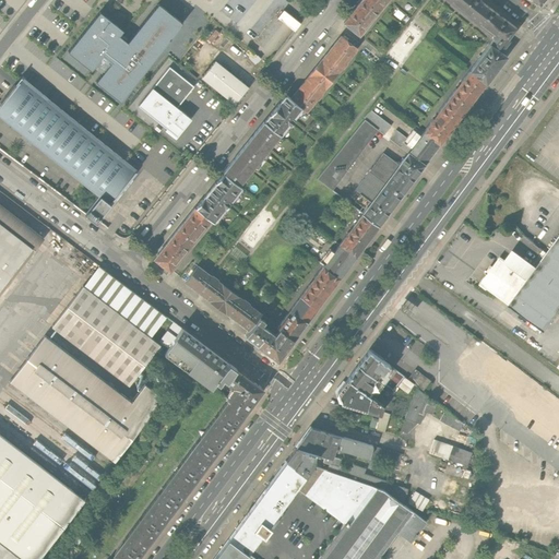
[(360,36),(381,9),(370,0),(363,0),(344,23),(360,36)]
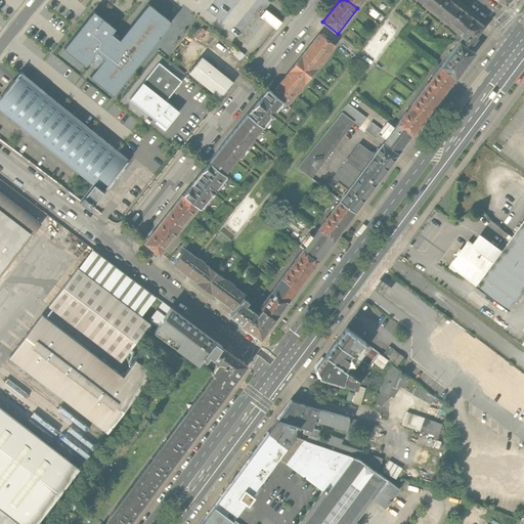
[(347,0),(357,8),(363,0),(347,0)]
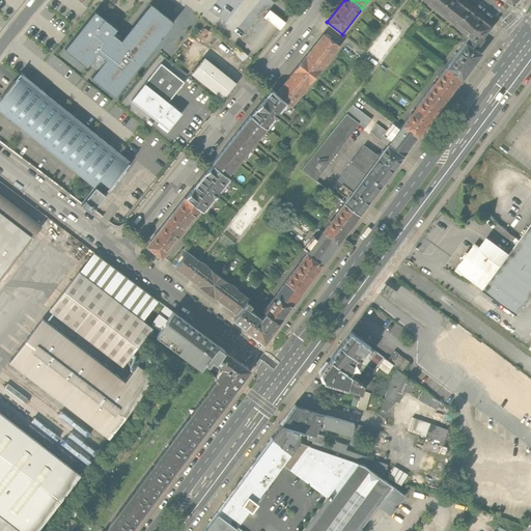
[(464,4),(457,0),(426,0),(451,20),(464,4)]
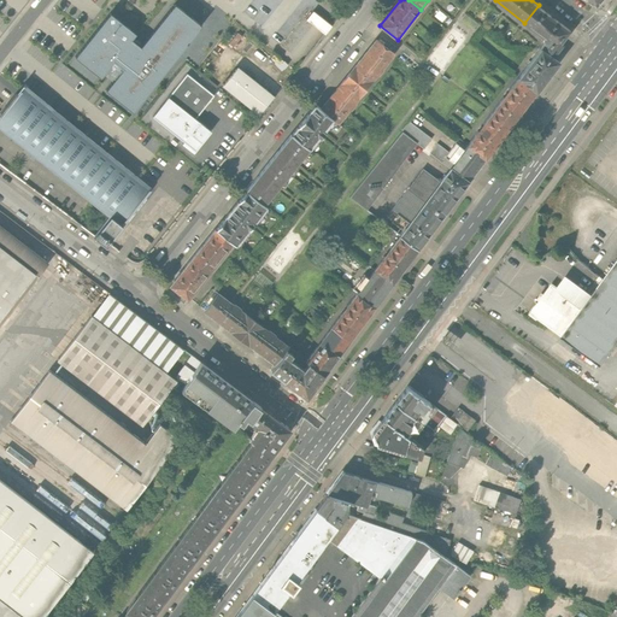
[(133,34),(107,12),(71,57),(98,78),(109,62),(116,66),(118,68),(103,90),(130,112),(156,80),(176,54),(181,47),(198,25),(171,4),(137,46),(134,43),(129,39),(133,34)]
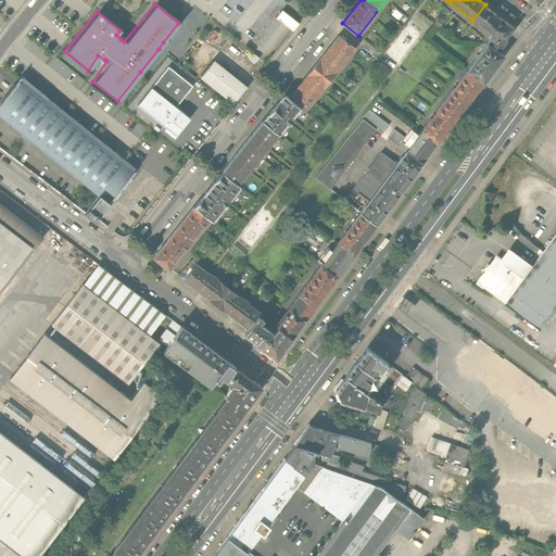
[(517,29),(485,4),(472,21),(495,39),(489,48),(497,54),(517,29)]
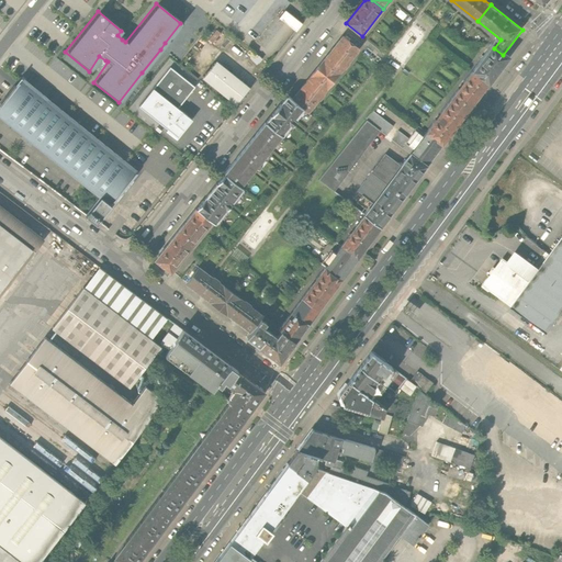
[(302,22),(285,9),(279,19),(290,26),(295,31),(302,22)]
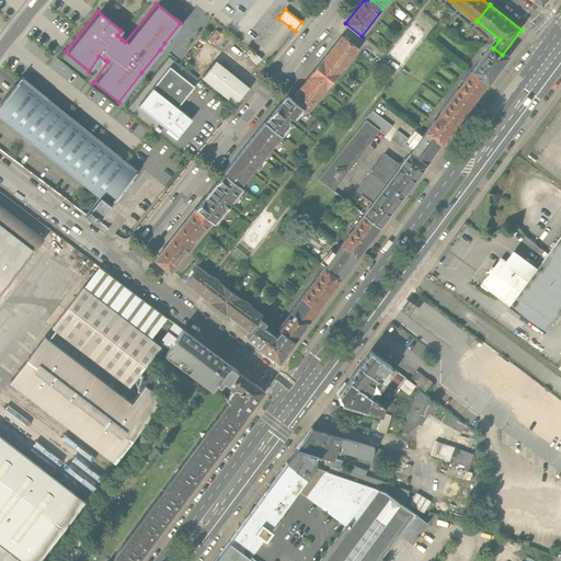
[(342,37),(316,69),(331,81),(357,50),(342,37)]
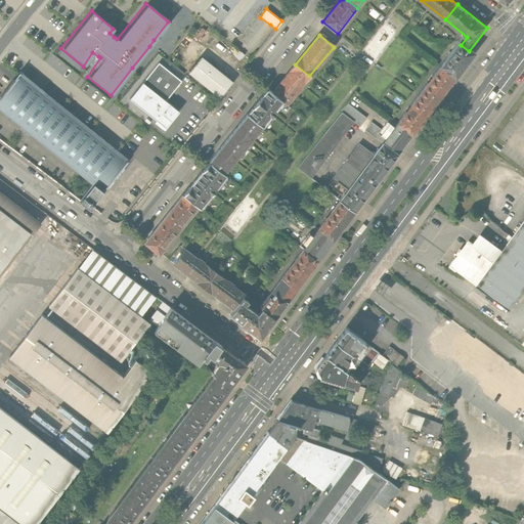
[(468,52),(469,51),(461,45),(440,71),(455,83),(475,58),(468,52)]
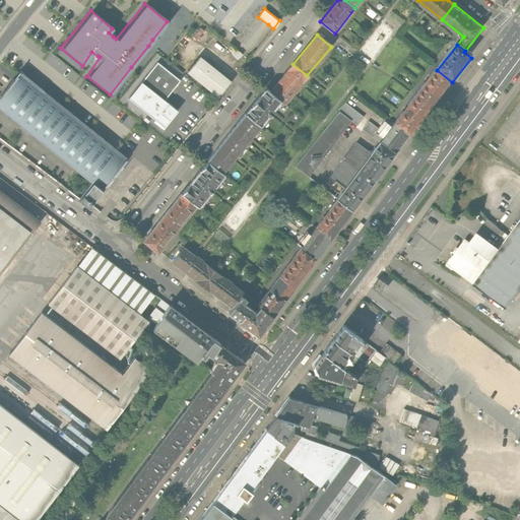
[(231,82),(197,56),(184,72),(217,99),(231,82)]
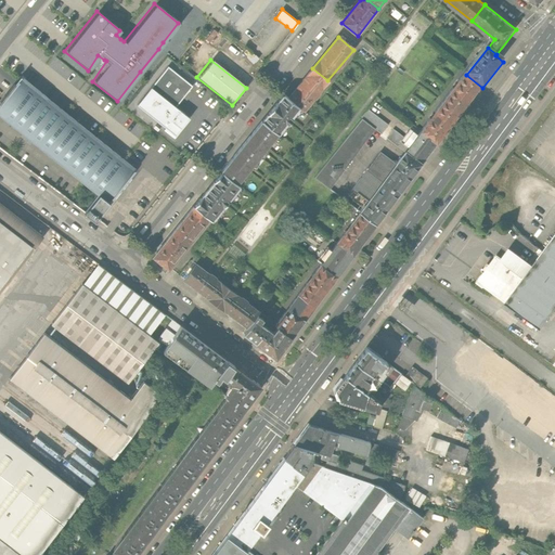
[(168,66),(138,105),(167,128),(164,131),(176,140),(186,126),(185,125),(190,118),(176,107),(193,86),(168,66)]
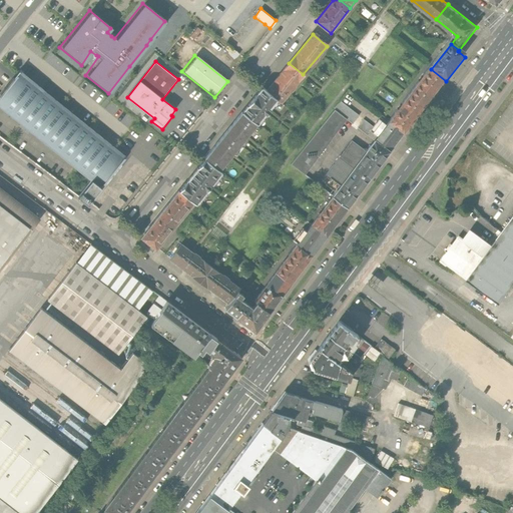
[(279,103),(303,74),(289,63),(265,91),(276,101),(279,103)]
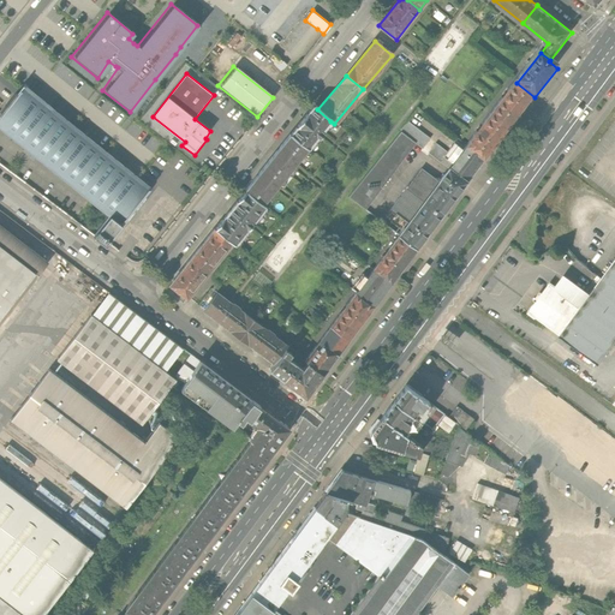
[(517,83),(490,115),(509,130),(535,97),(517,83)]
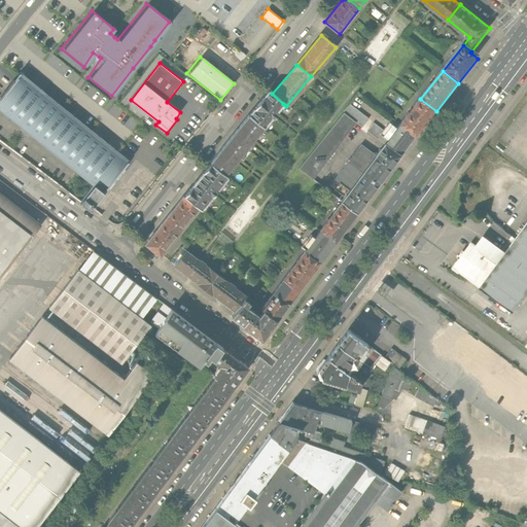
[(0,112),(72,171),(100,138),(19,72),(18,74),(9,83),(2,92),(0,94),(0,112)]
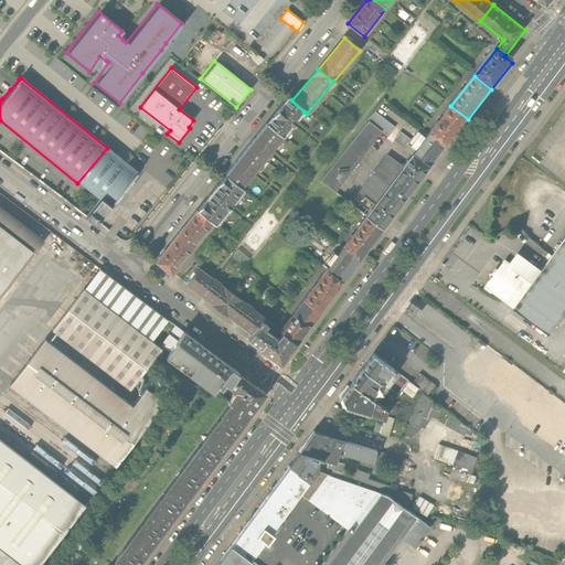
[(279,140),(304,112),(291,100),(287,97),(263,126),(279,140)]
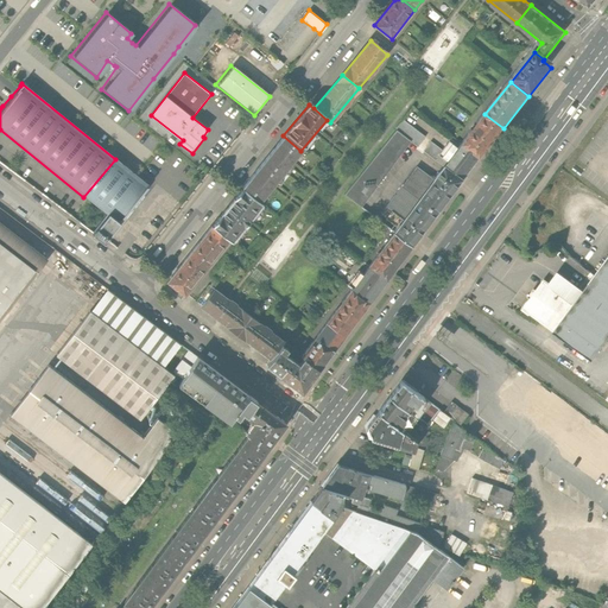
[(477,162),(504,128),(485,114),(460,146),(477,162)]
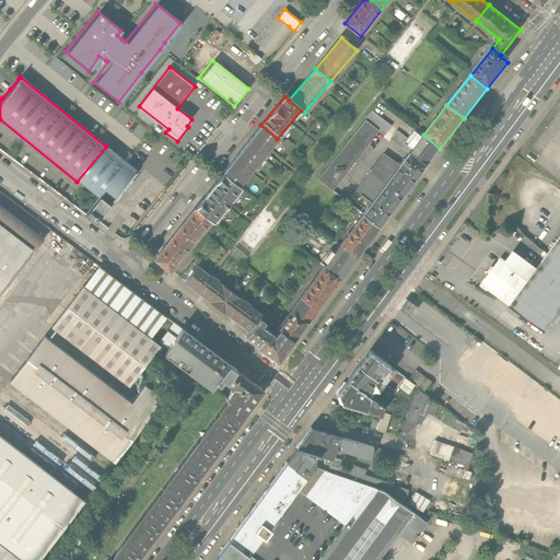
[(369,112),(361,121),(375,132),(397,150),(410,132),(415,128),(403,119),(394,130),(393,131),(369,112)]
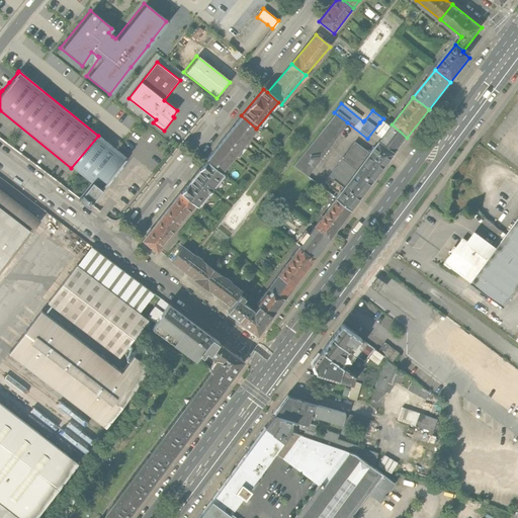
[(290,168),(304,178),(347,122),(334,112),(290,168)]
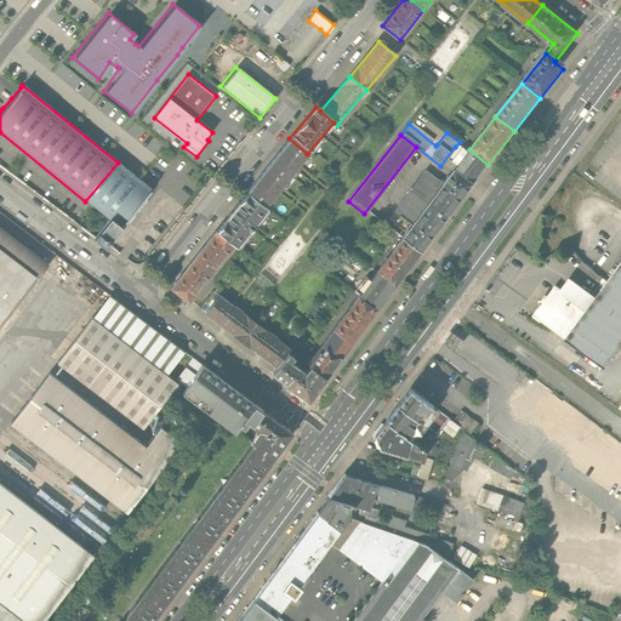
[(289,138),(266,166),(284,181),(307,154),(289,138)]
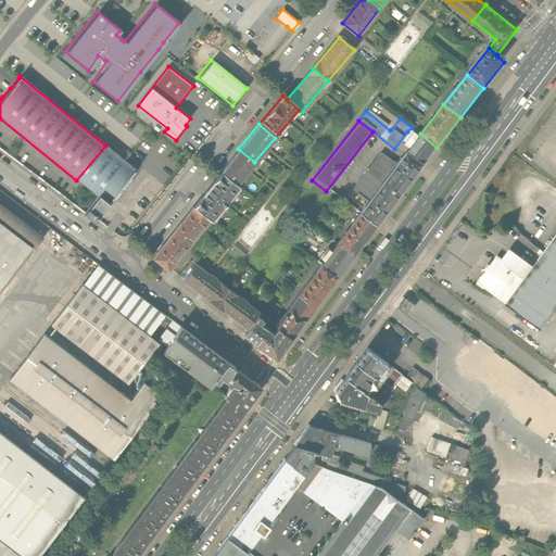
[(420,134),(412,127),(407,131),(416,139),(420,134)]
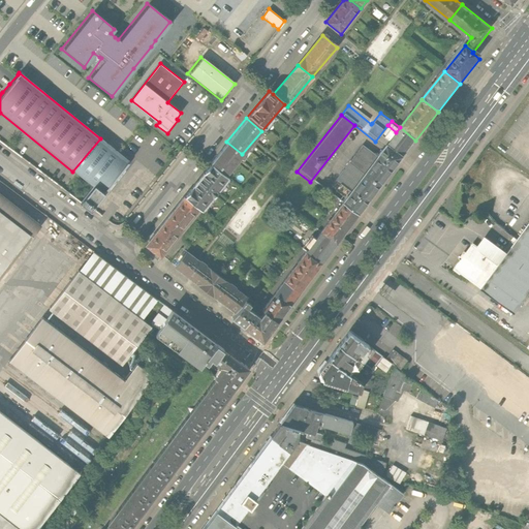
[(403,156),(415,141),(400,127),(396,132),(386,144),(403,156)]
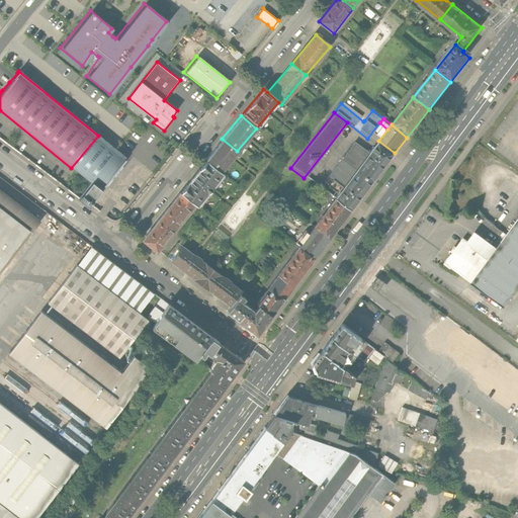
[(104,141),(98,136),(71,168),(87,181),(96,189),(116,167),(125,158),(116,150),(114,149),(104,141)]
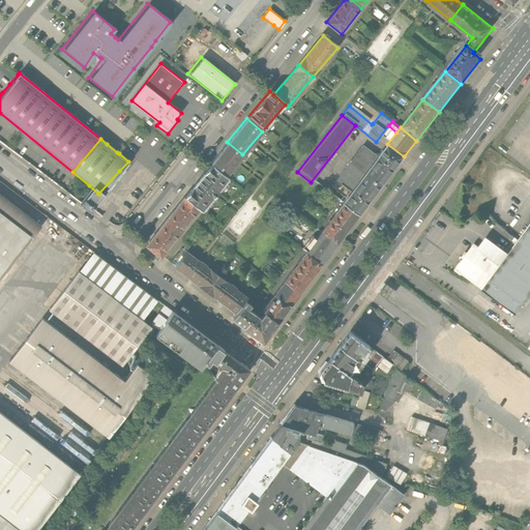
[(223,178),(242,154),(227,142),(207,166),(223,178)]
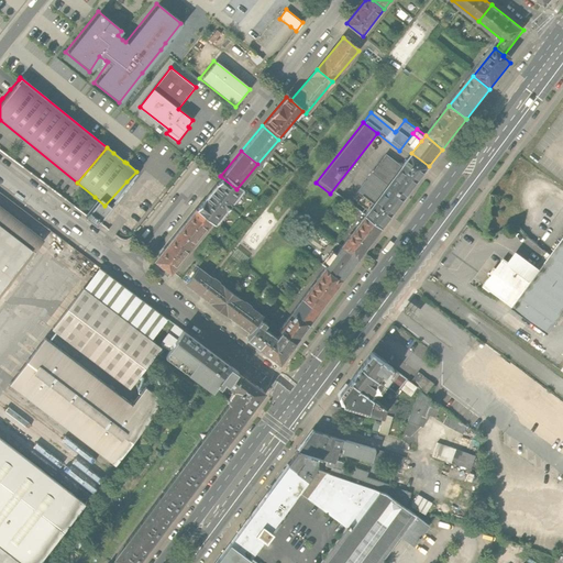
[(399,168),(387,185),(404,198),(429,166),(411,153),(399,168)]
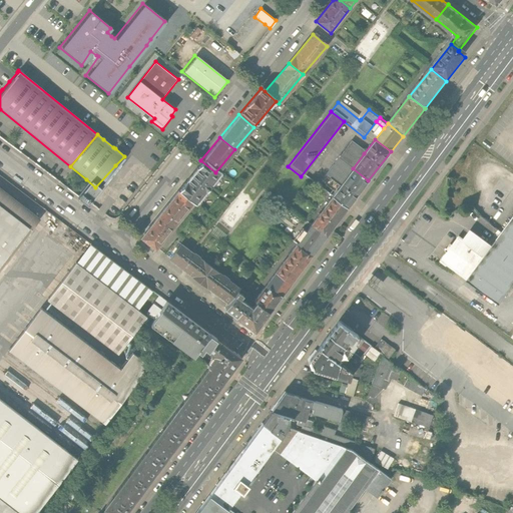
[(322,176),(337,188),(353,168),(364,153),(350,142),(322,176)]
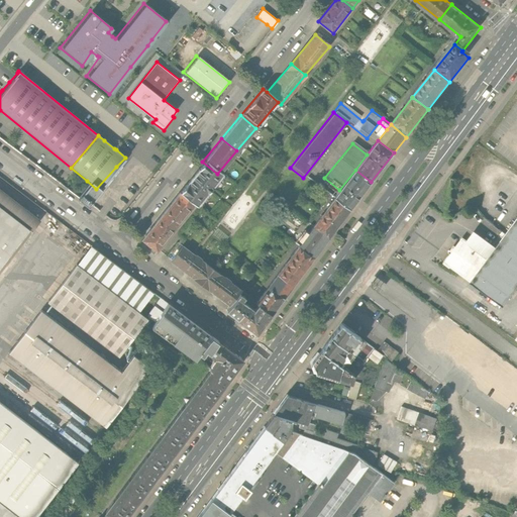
[(219,176),(217,174),(202,162),(175,193),(190,206),(192,208),(219,176)]
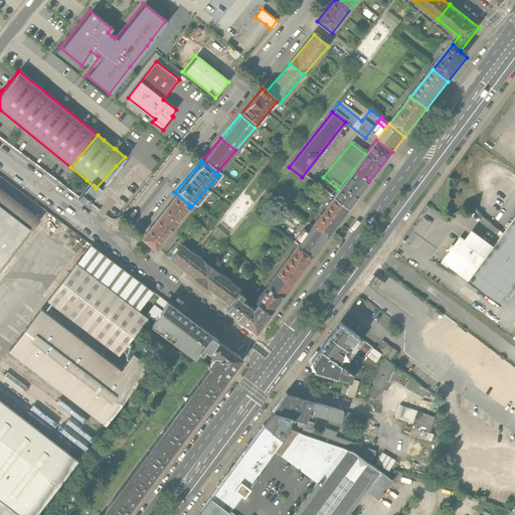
[(318,163),(308,174),(316,180),(321,175),(319,173),(324,168),(318,163)]
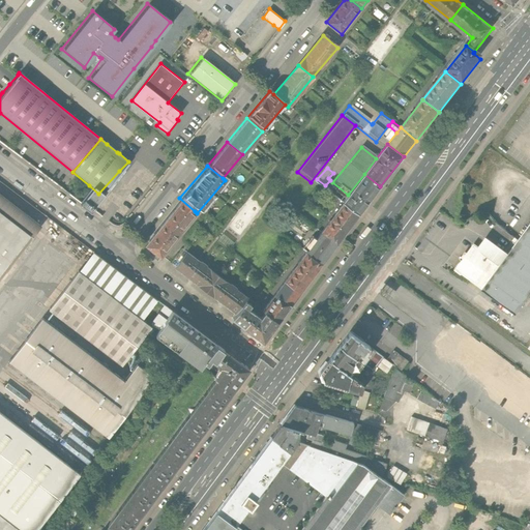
[(357,215),(380,186),(364,174),(348,195),(341,203),(357,215)]
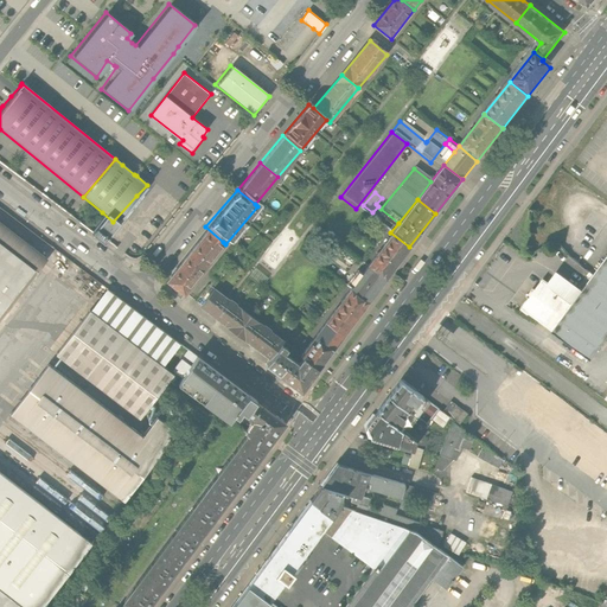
[(108,228),(113,222),(102,212),(85,232),(97,241),(108,228)]
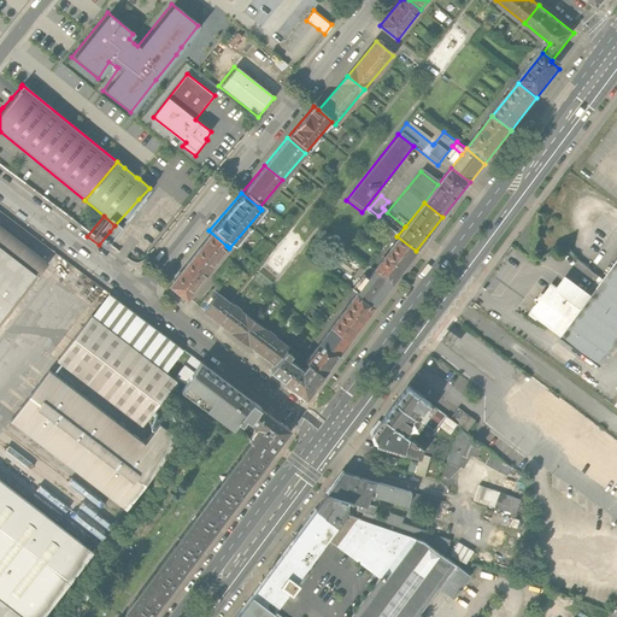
[(0,318),(46,260),(0,224),(0,318)]
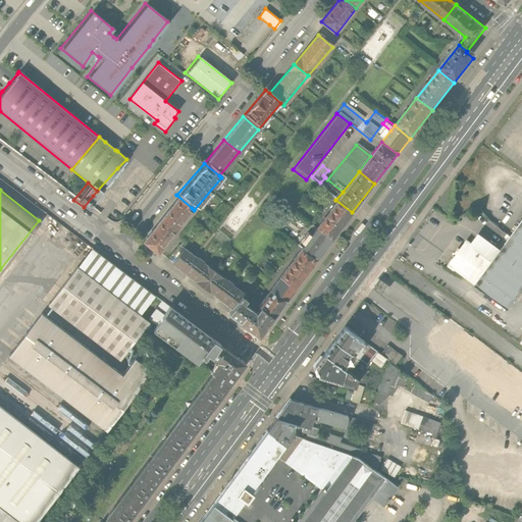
[(176,195),(157,218),(172,230),(192,208),(176,195)]
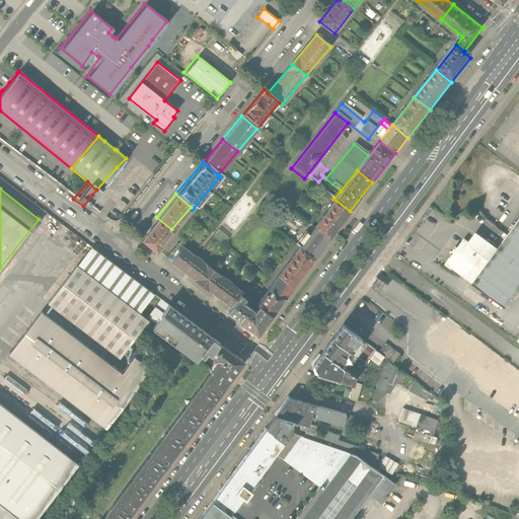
[(327,239),(350,211),(334,199),(311,227),(327,239)]
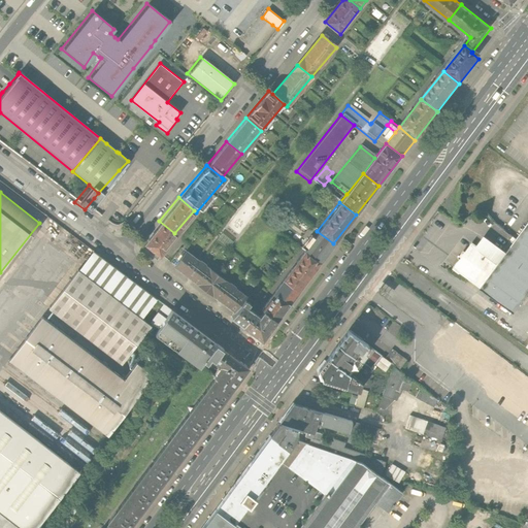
[(166,242),(174,233),(159,221),(139,244),(155,257),(166,242)]
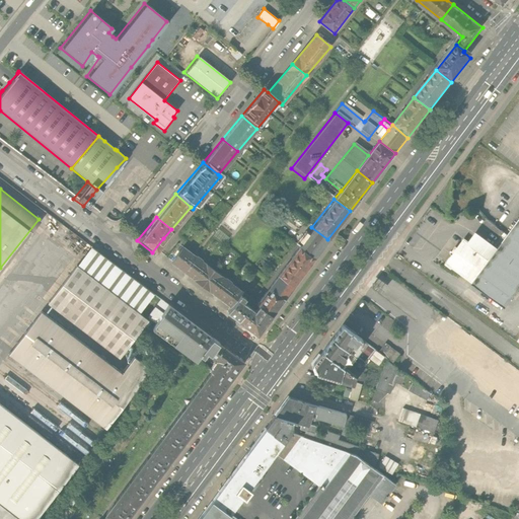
[(452,254),(446,263),(506,306),(518,288),(518,218),(507,235),(498,247),(475,231),(468,241),(463,238),(457,246),(455,245),(450,252),(452,254)]
